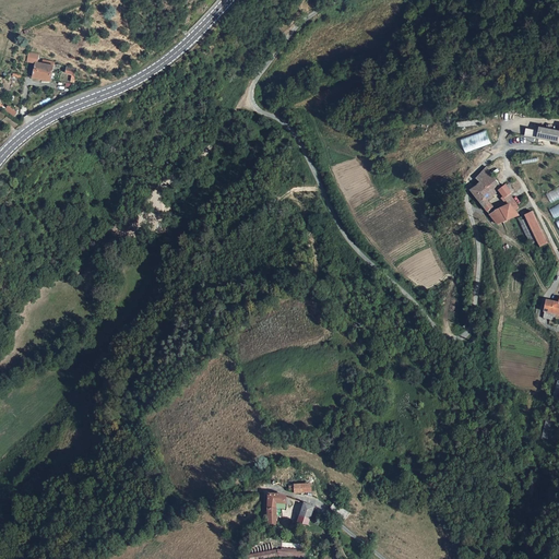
[(27,60),(36,61),(37,55),(28,52),(27,60)]
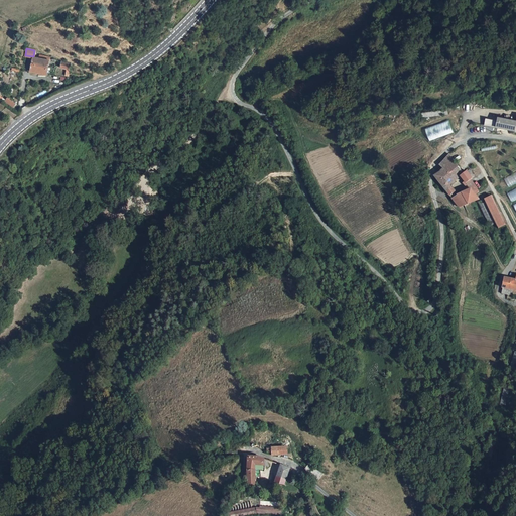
[(31,71),(49,75),(50,67),(47,66),(48,59),(33,56),(31,71)]
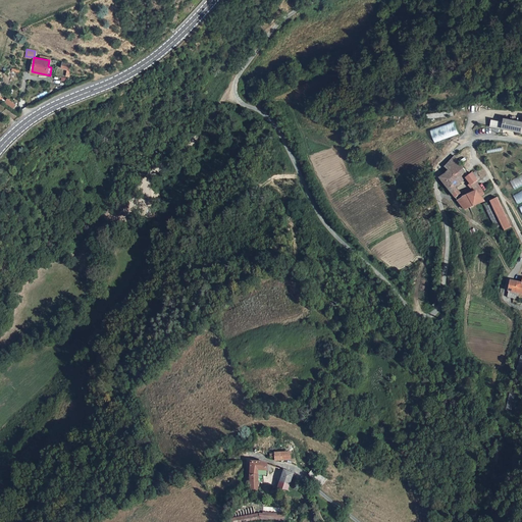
[(66,67),(65,66),(58,65),(58,72),(63,73),(63,79),(66,80),(66,67)]
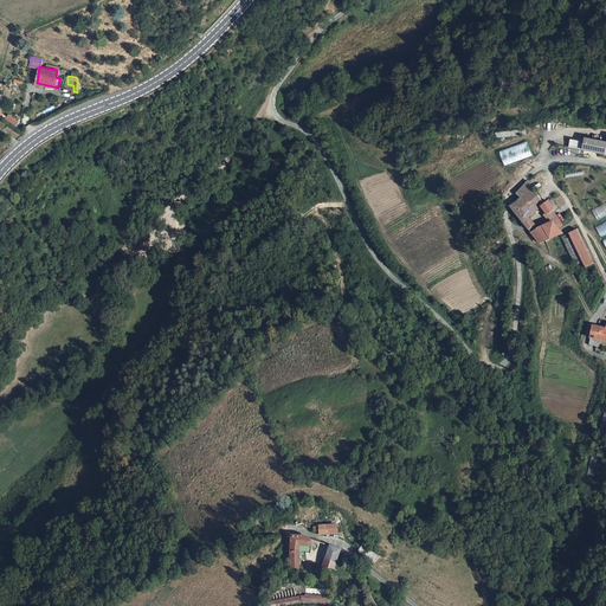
[(605,147),(605,141),(585,137),(582,149),(605,153),(605,147)]
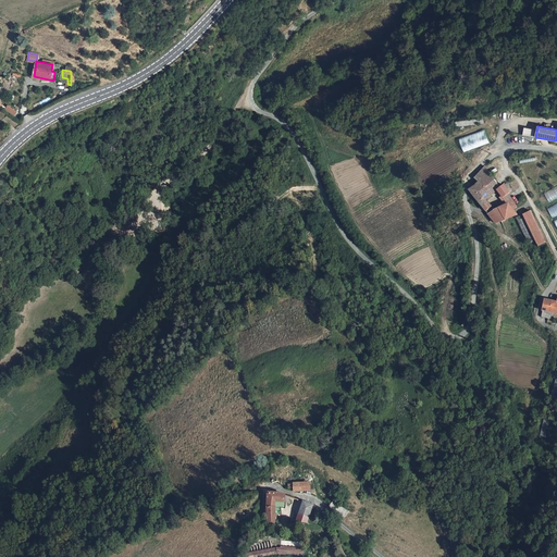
[(486,141),(483,132),(463,138),(467,148),(486,141)]
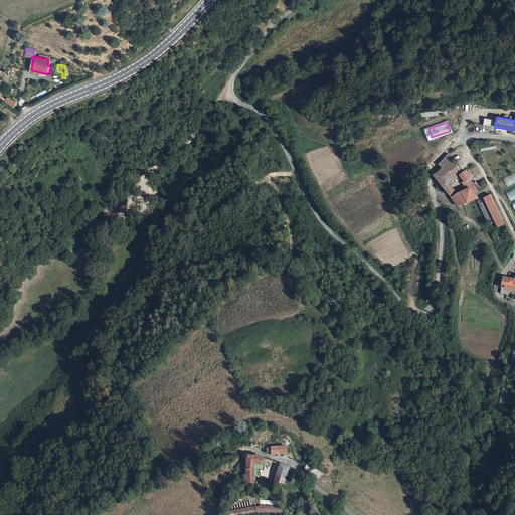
[(449,153),(440,164),(443,168),(452,179),(454,181),(460,176),(463,173),(449,153)]
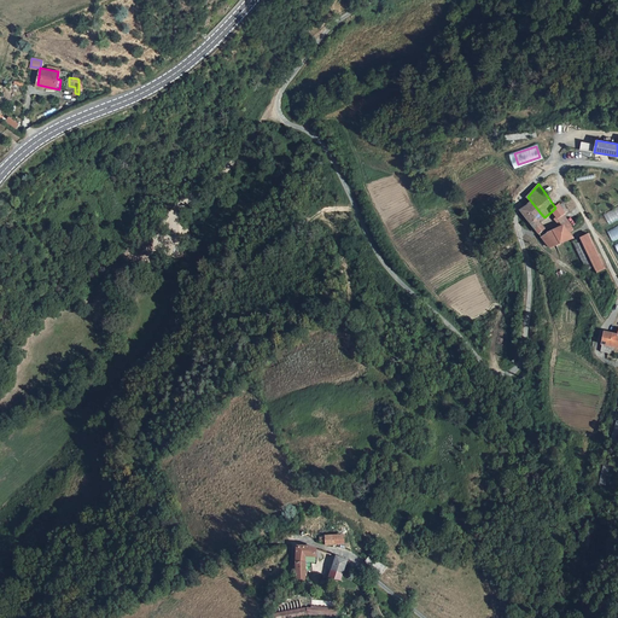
[(531,202),(520,211),(535,228),(542,223),(537,219),(542,215),(531,202)]
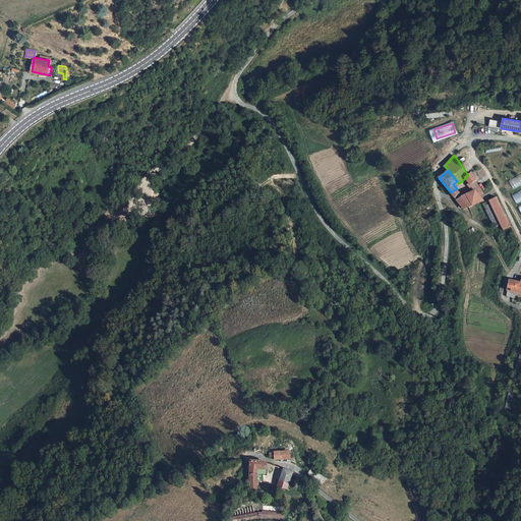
[(476,180),(471,173),(468,175),(465,178),(468,183),(466,185),(470,191),(474,190),(470,185),(476,180)]
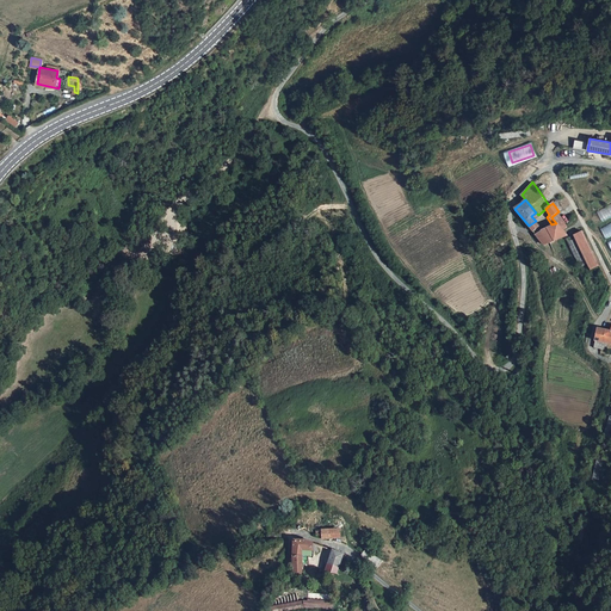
[(529,226),(534,233),(542,229),(536,221),(529,226)]
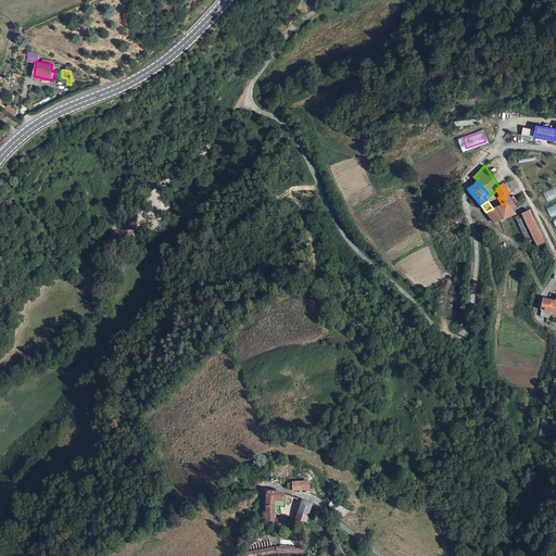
[(555,201),(546,206),(550,215),(555,212),(555,201)]
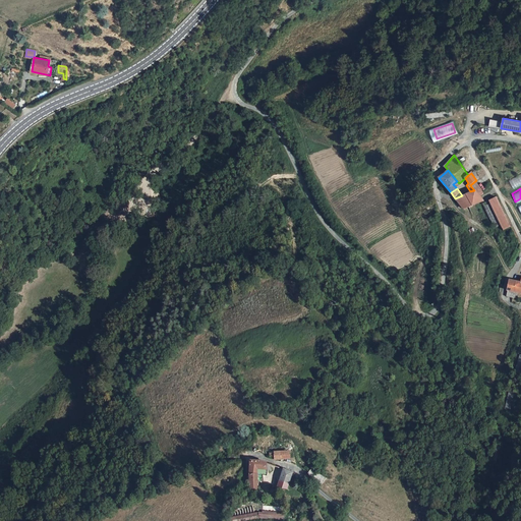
[(474,190),(470,191),(468,192),(476,204),(482,201),(474,190)]
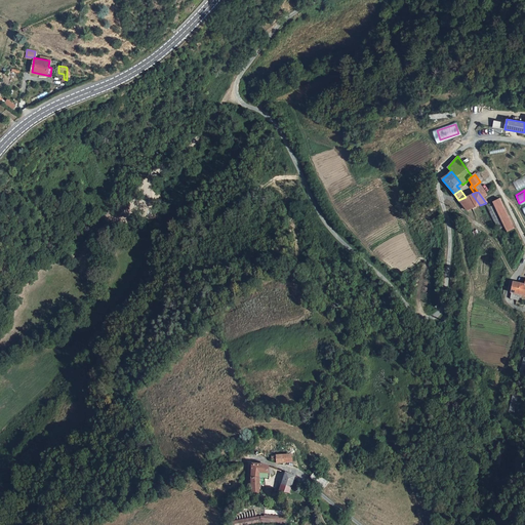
[(476,207),(480,205),(472,194),(466,197),(458,200),(468,210),(476,207)]
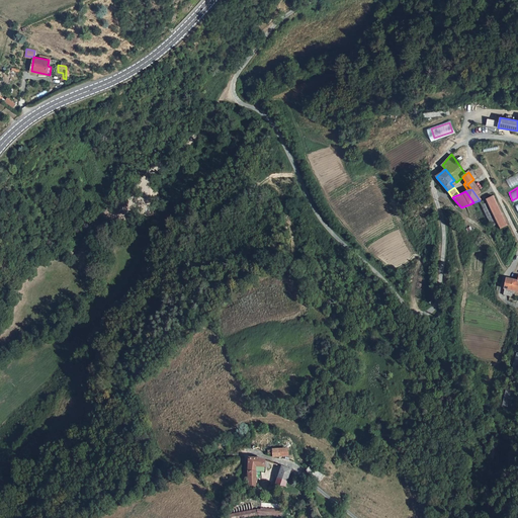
[(508,225),(494,196),(487,200),(501,229),(508,225)]
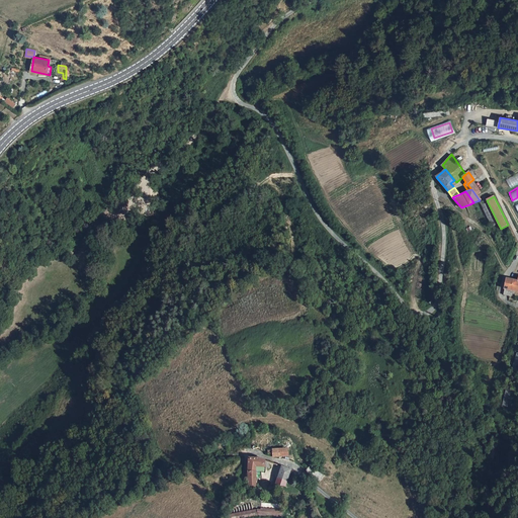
[(517,280),(514,280),(505,278),(503,289),(517,291),(517,280)]
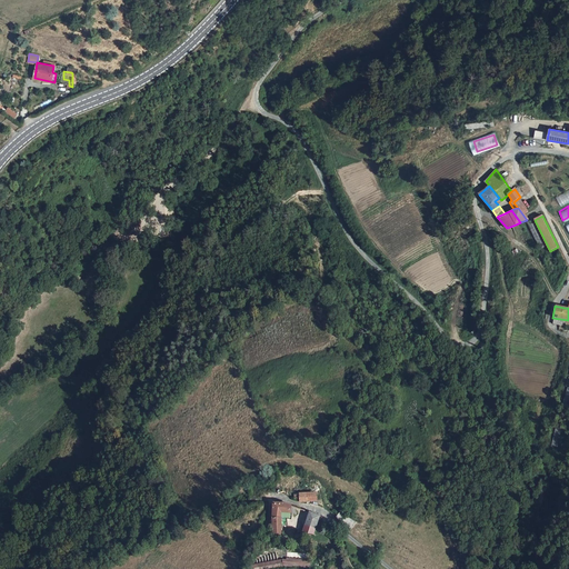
[(272,529),(280,530),(281,518),(286,518),(288,510),(295,512),(297,507),(286,502),(275,502),(272,529)]
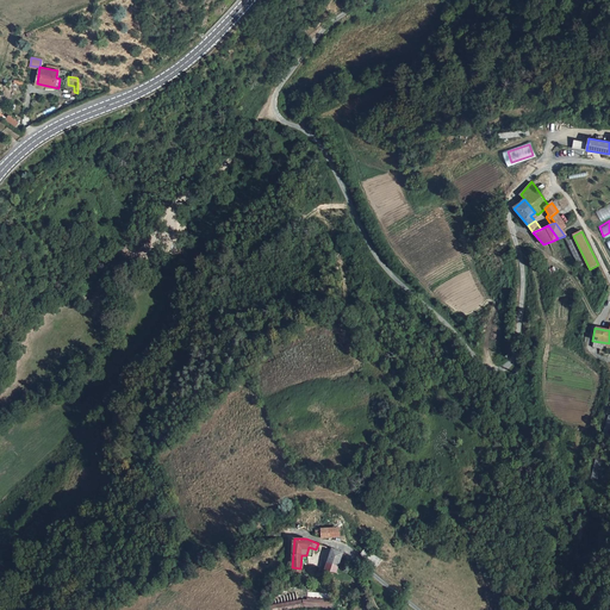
[(331,548),(327,562),(338,567),(340,564),(343,553),(331,548)]
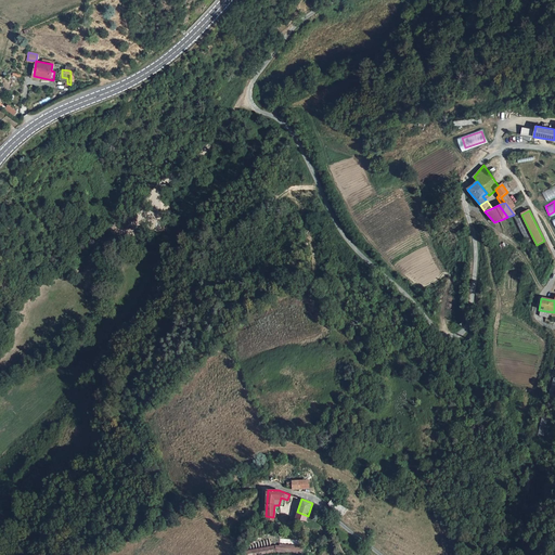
[(338,506),(334,513),(340,517),(345,512),(338,506)]
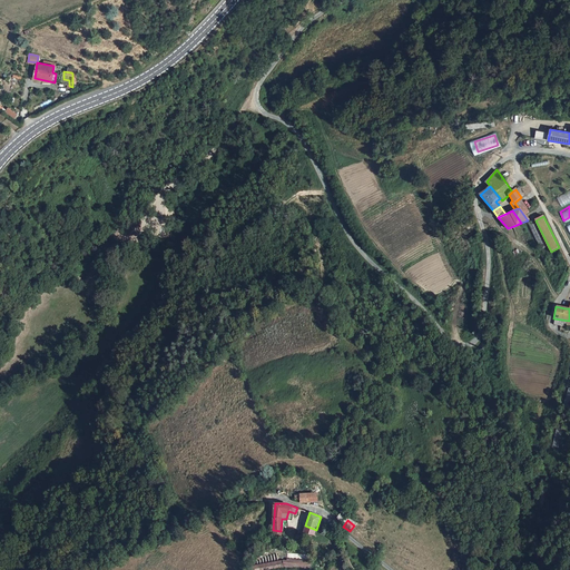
[(316,530),(305,526),(302,534),(314,536),(316,530)]
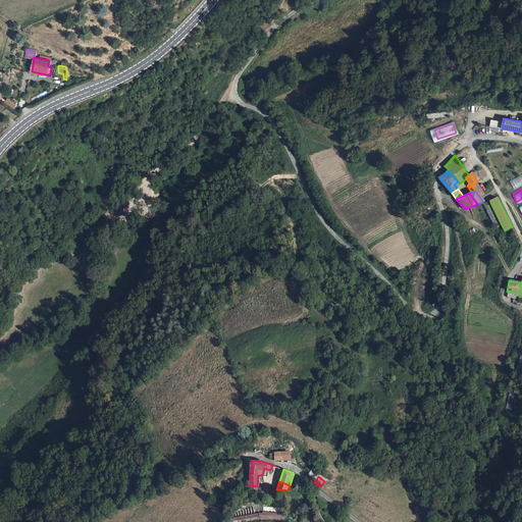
[(255,513),(255,509),(230,515),(231,519),(255,513)]
